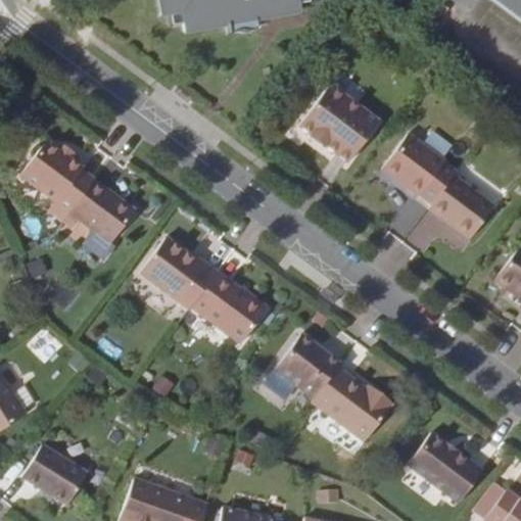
[(168,0),(171,15),(179,13),(182,27),(195,24),(197,32),(238,22),(240,31),(243,28),(247,26),(250,26),(255,26),(259,27),(266,27),(269,26),(273,21),(272,15),(309,8),(305,0),(168,0)]
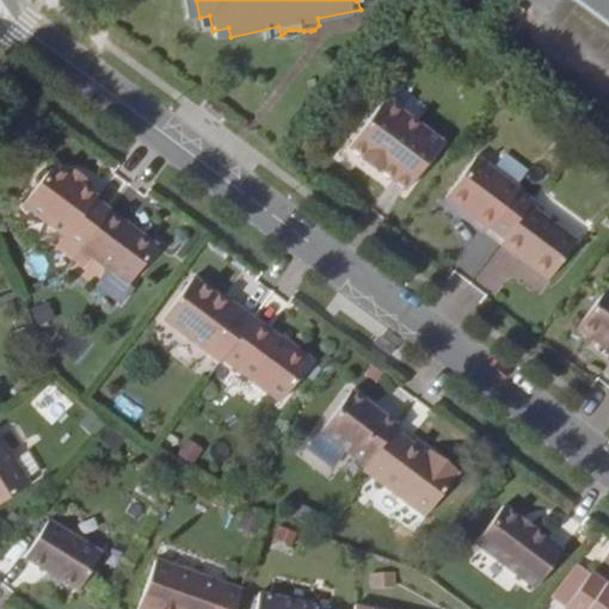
[(608,0),(583,0),(608,18),(608,0)]
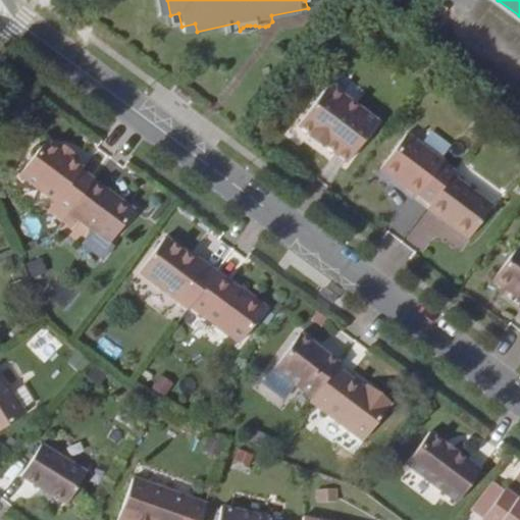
[(390,131),(341,95),(311,135),(322,144),(321,146),(335,155),(336,154),(359,171),(390,131)]
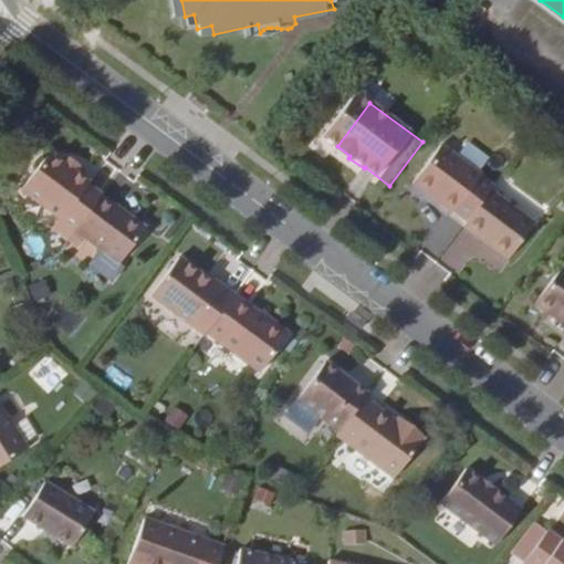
[(546,142),(536,134),(529,144),(539,152),(546,142)]
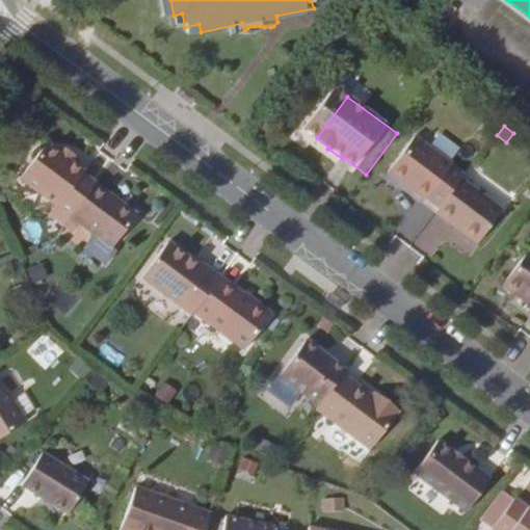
[(70,216),(96,183),(83,173),(85,170),(72,161),(60,152),(47,141),(19,178),(55,205),(70,216)]
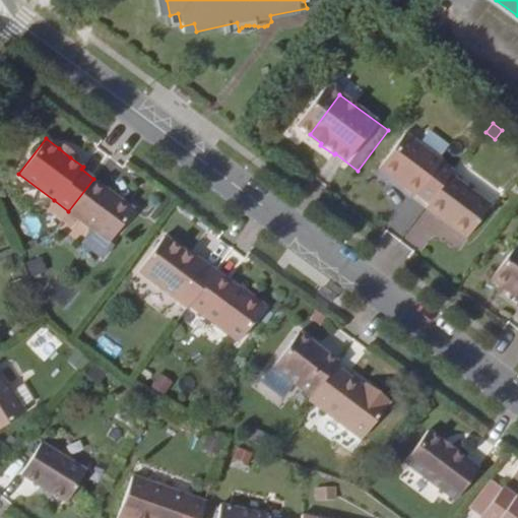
[(457,167),(421,139),(394,174),(432,201),(432,200),(444,208),(464,180),(467,176),(456,168),(457,167)]
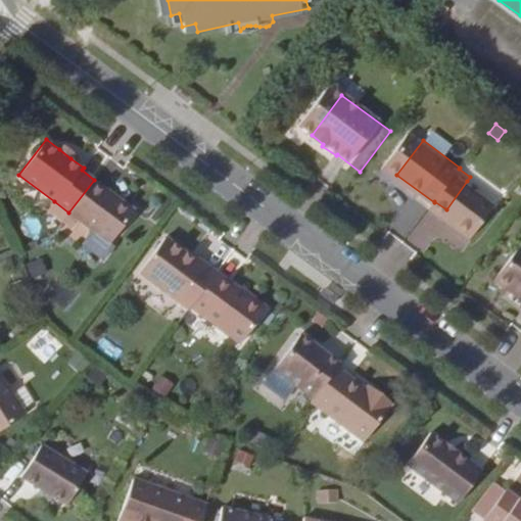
[(59,149),(70,158),(75,152),(63,143),(59,149)]
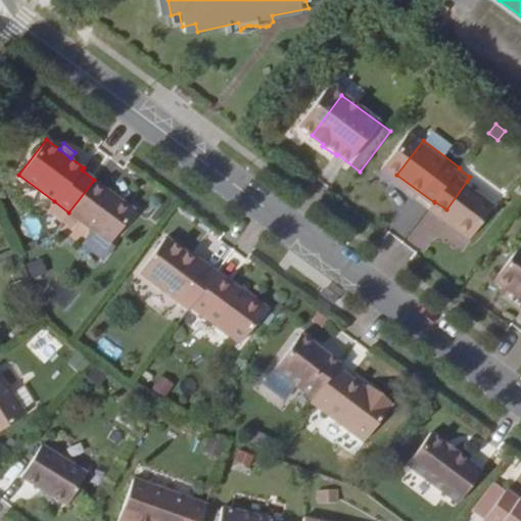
[(134,210),(94,180),(68,212),(62,221),(61,222),(72,229),(79,220),(108,242),(134,210)]
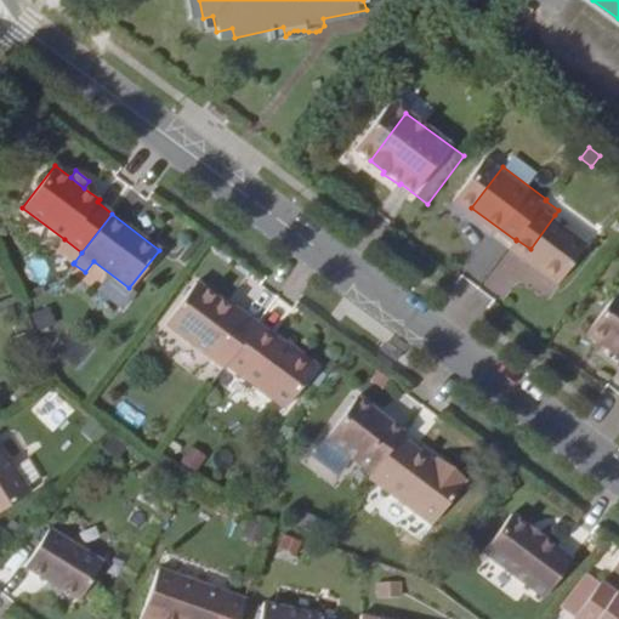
[(605,254),(555,215),(531,249),(527,253),(575,290),(605,254)]
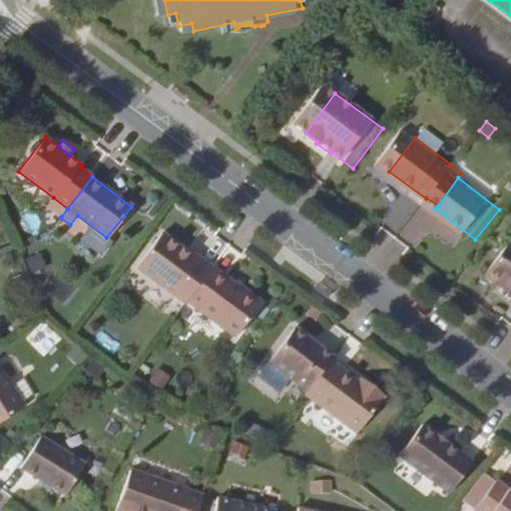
[(47,205),(61,216),(67,208),(53,197),(47,205)]
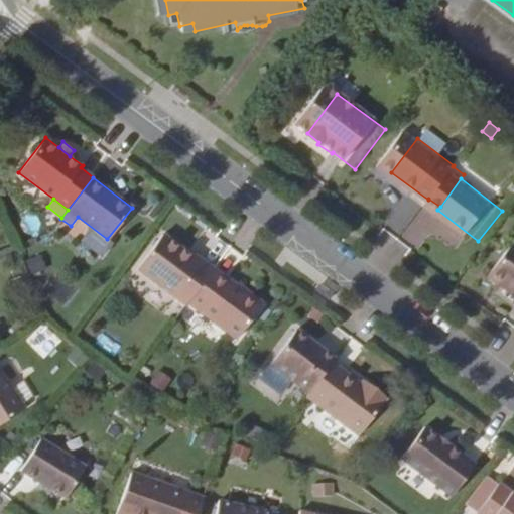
[(212,268),(213,267),(197,255),(194,259),(164,237),(139,270),(184,305),(187,301),(212,268)]
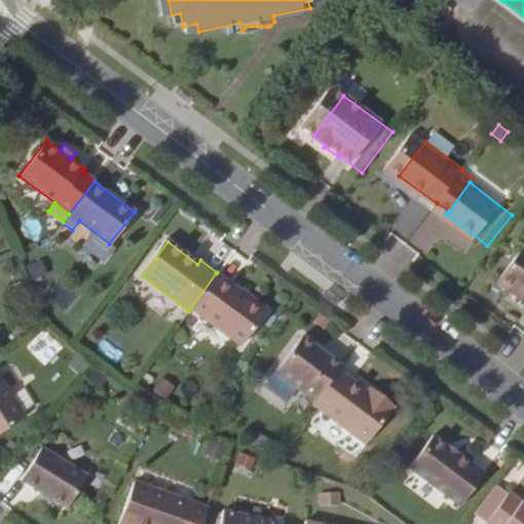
[(523,264),(511,283),(523,292),(523,264)]
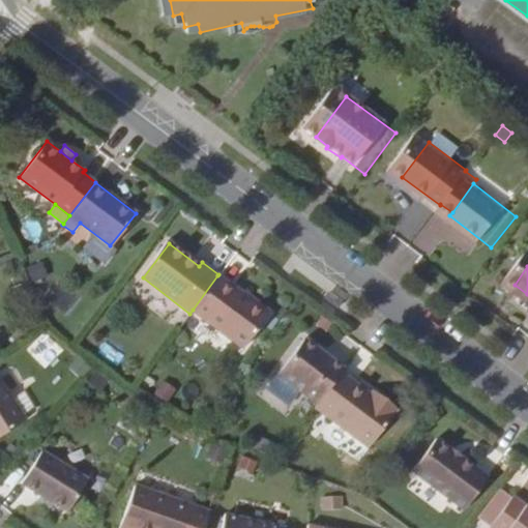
[(242,294),(217,275),(193,310),(245,348),(269,314),(242,294)]
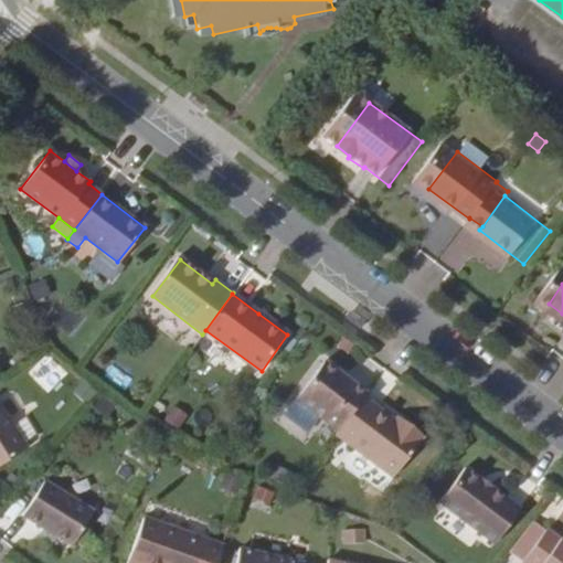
[(262,309),(258,314),(287,335),(290,330),(262,309)]
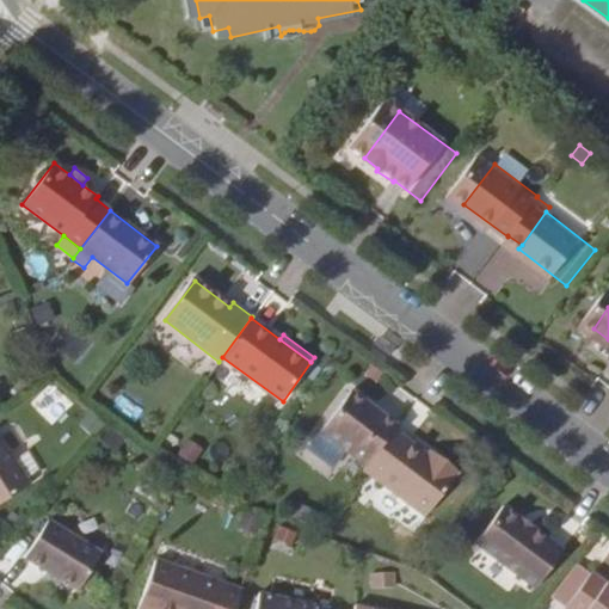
[(391,429),(394,424),(352,392),(324,429),(348,448),(346,450),(364,465),(391,429)]
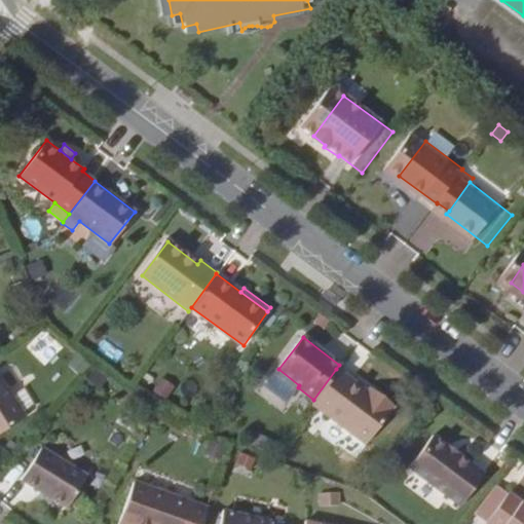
[(375,399),(336,369),(313,400),(312,401),(368,442),(395,407),(378,395),(375,399)]
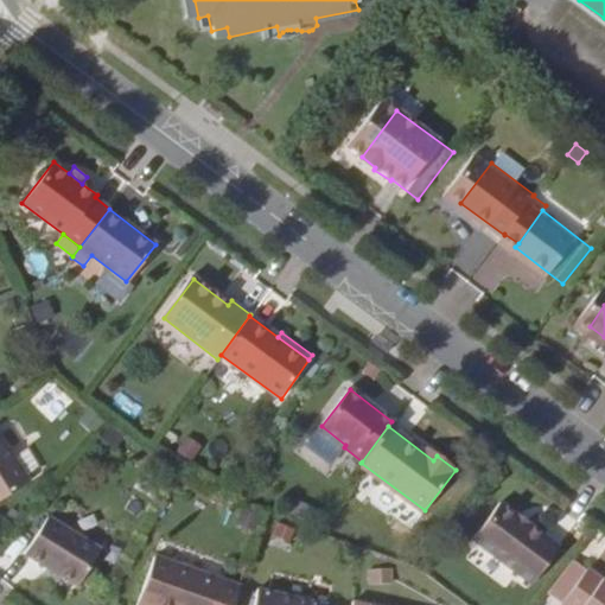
[(0,495),(29,478),(0,433),(0,495)]
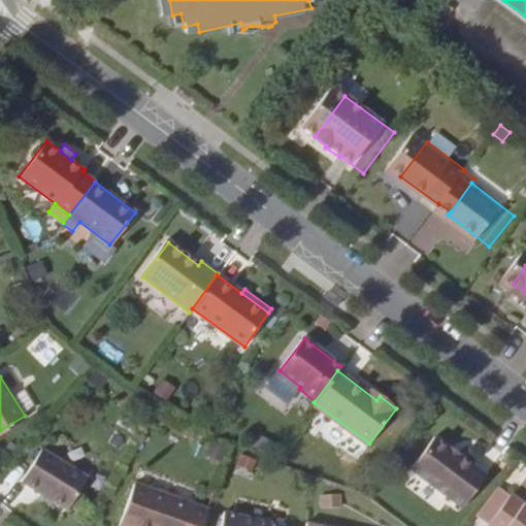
[(161,383),(153,397),(168,405),(175,391),(161,383)]
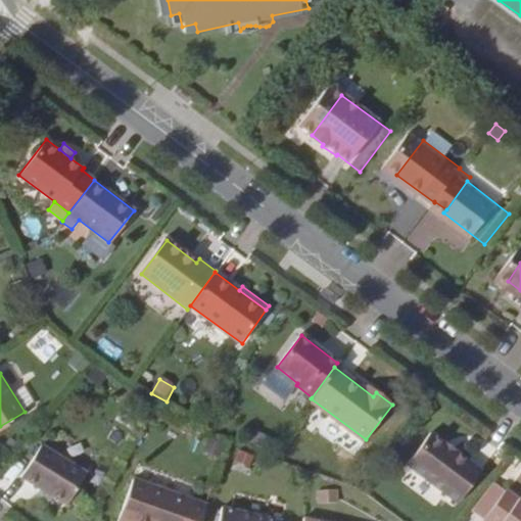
[(480,470),(429,432),(406,466),(457,502),(480,470)]
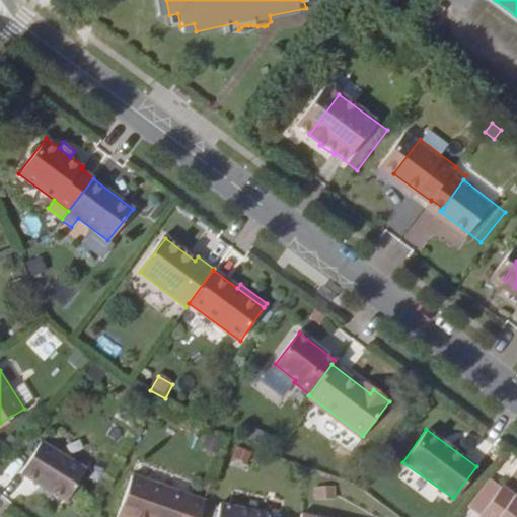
[(86,467),(41,439),(20,470),(66,500),(86,467)]
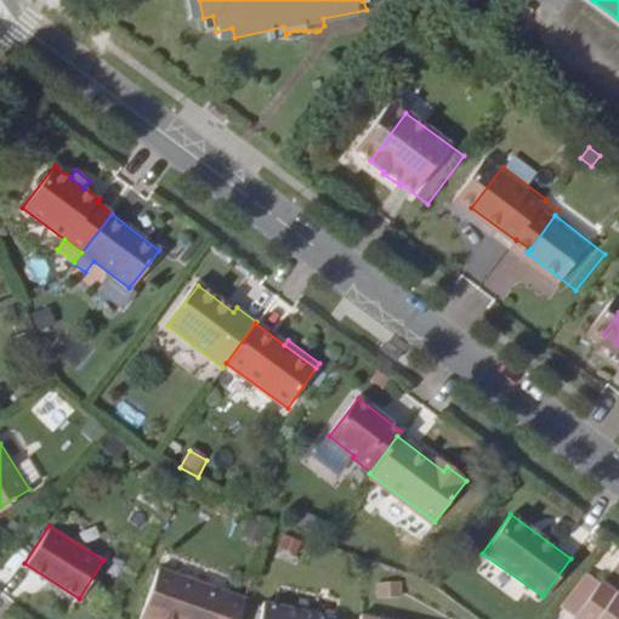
[(220,618),(230,591),(160,567),(141,618),(220,618)]
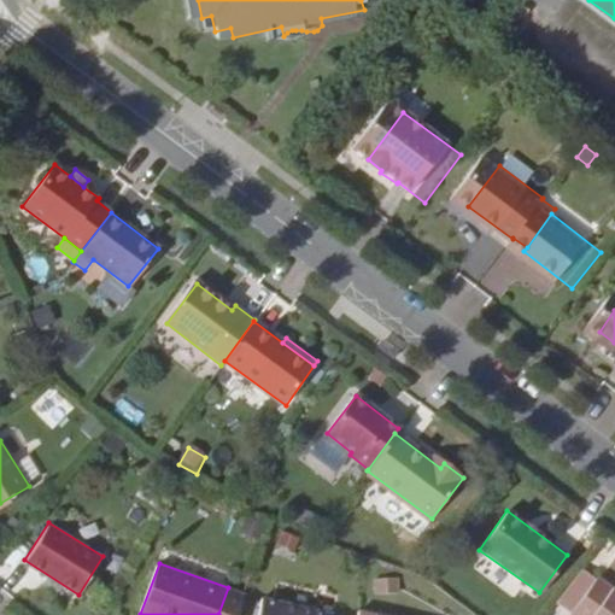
[(561,602),(570,610),(592,581),(583,574),(561,602)]
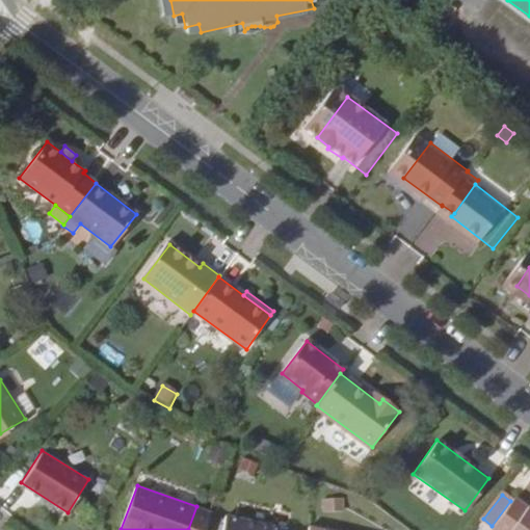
[(510,501),(492,526),(489,529),(529,529),(529,509),(513,498),(510,501)]
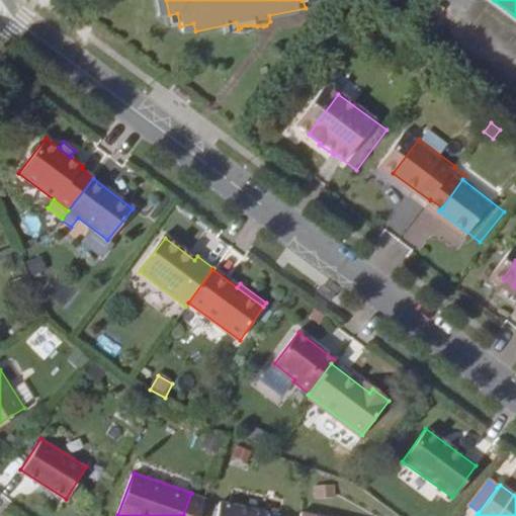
[(222,499),(219,512),(218,515),(279,515),(279,513),(236,503),(222,499)]
